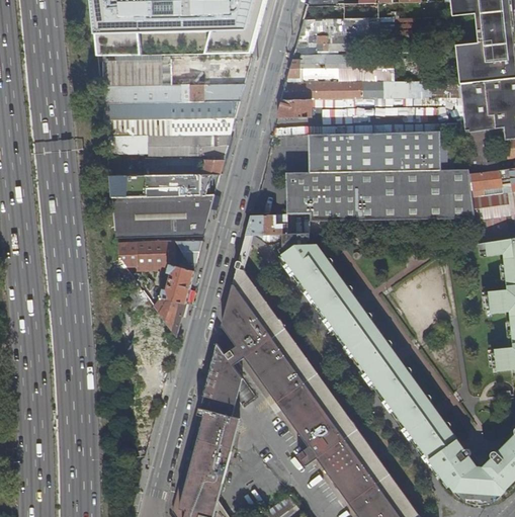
[(90,0),(94,34),(257,29),(264,0),(90,0)]
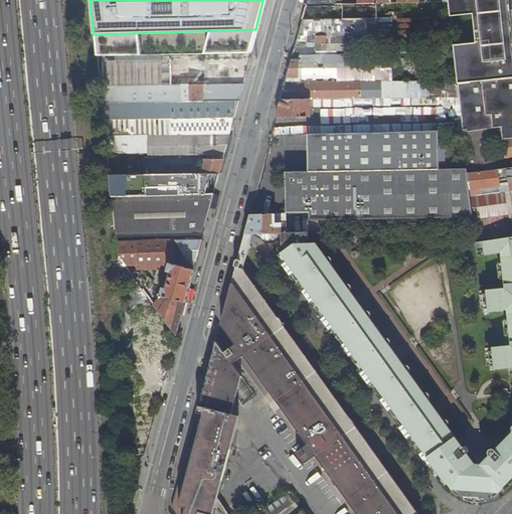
[(446,0),(452,42),(452,49),(455,70),(456,79),(456,83),(511,74),(511,25),(509,0),(446,0)]
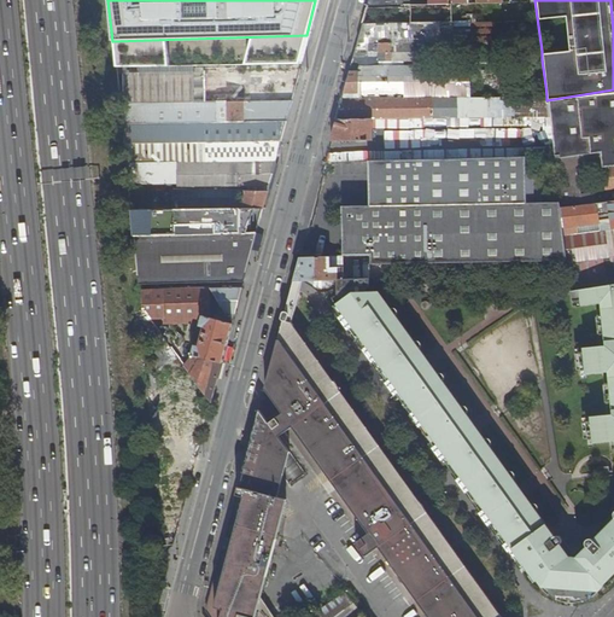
[(364,7),(360,23),(408,22),(408,6),(364,7)]
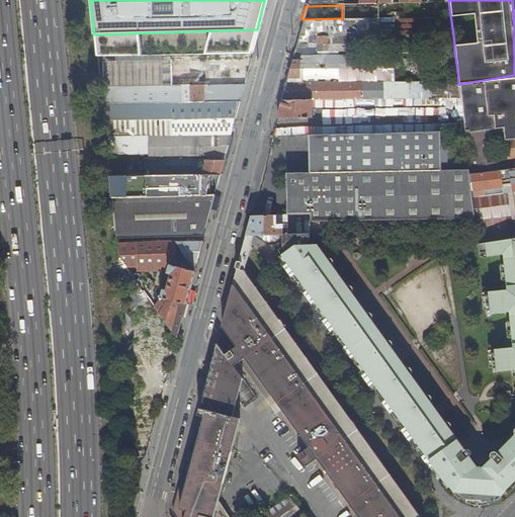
[(342,5),(342,18),(376,17),(376,5),(342,5)]
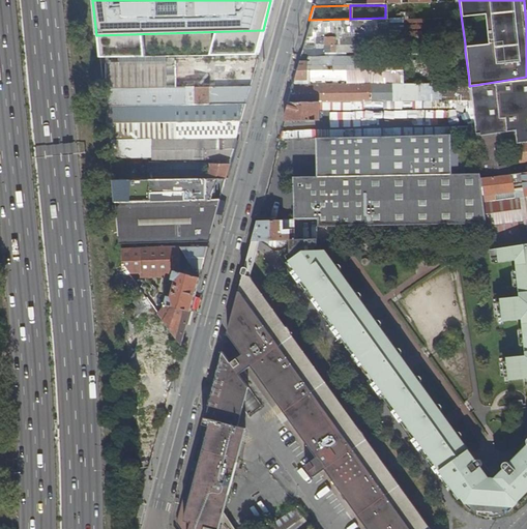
[(438,17),(422,18),(425,34),(428,34),(437,33),(439,33),(438,17)]
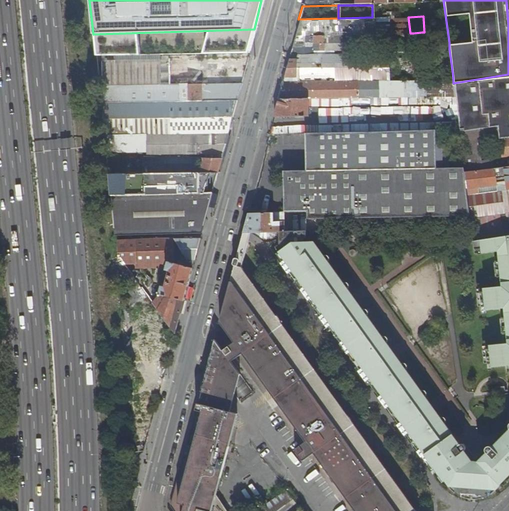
[(298,19),(294,35),(312,35),(322,34),(350,34),(372,34),(372,17),(338,18),(298,19)]
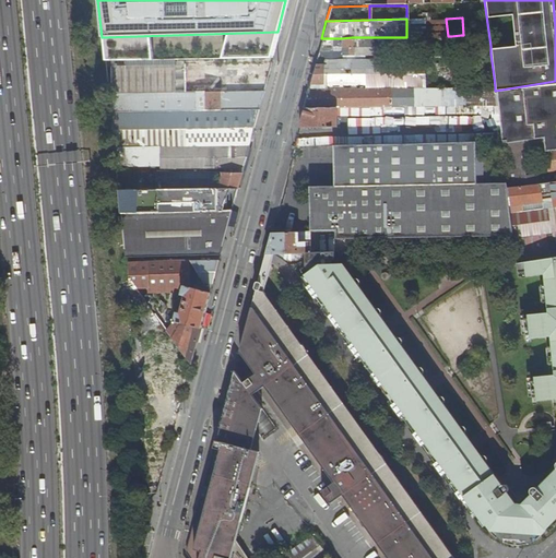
[(406,37),(412,36),(436,36),(448,36),(446,19),(406,19),(406,37)]
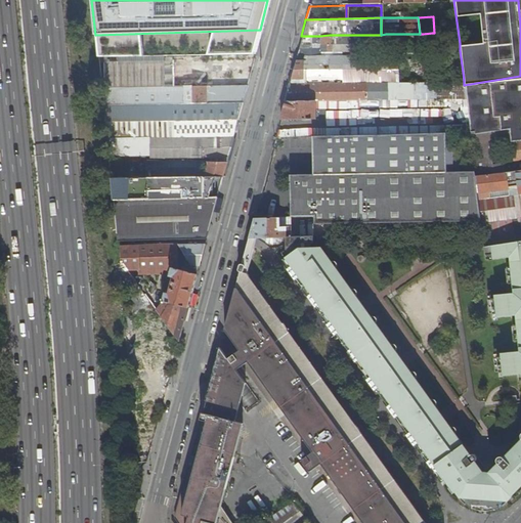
[(358,35),(358,45),(387,44),(386,34),(381,35),(358,35)]
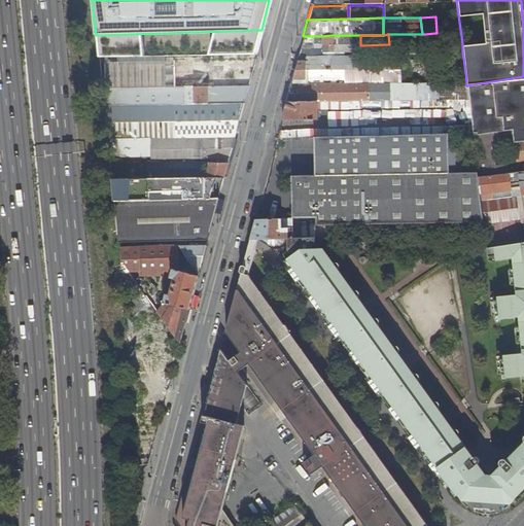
[(425,38),(425,34),(422,34),(411,34),(411,54),(426,54),(425,38)]
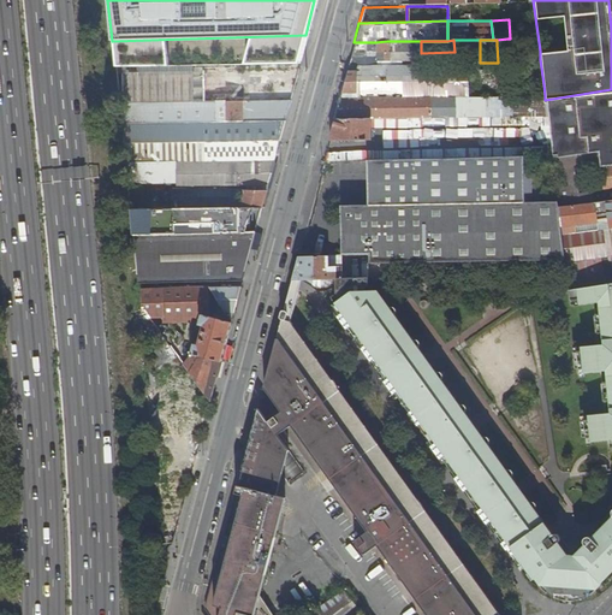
[(375,42),(375,55),(375,60),(387,60),(387,41),(375,42)]
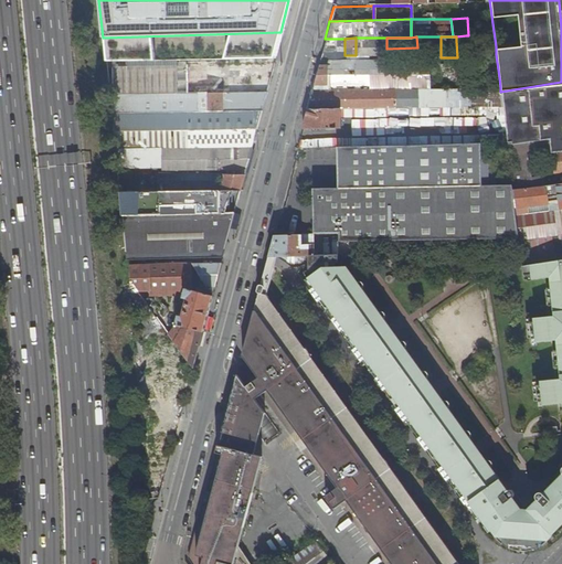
[(356,38),(356,55),(388,54),(386,49),(386,38),(356,38)]
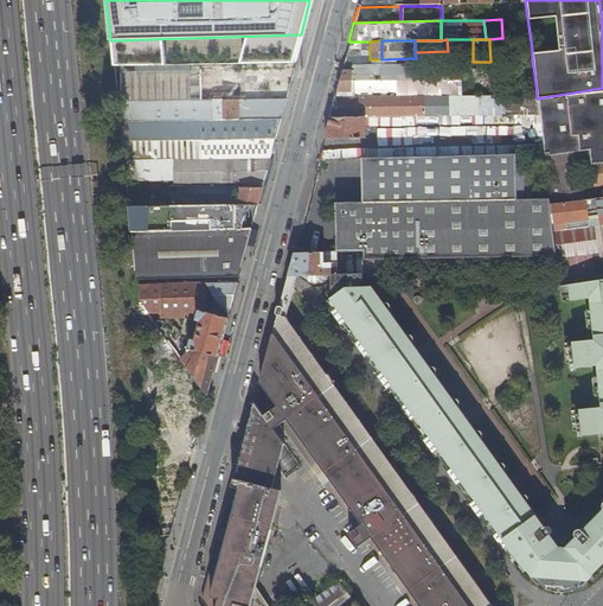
[(345,58),(358,58),(358,55),(370,55),(370,42),(348,42),(345,58)]
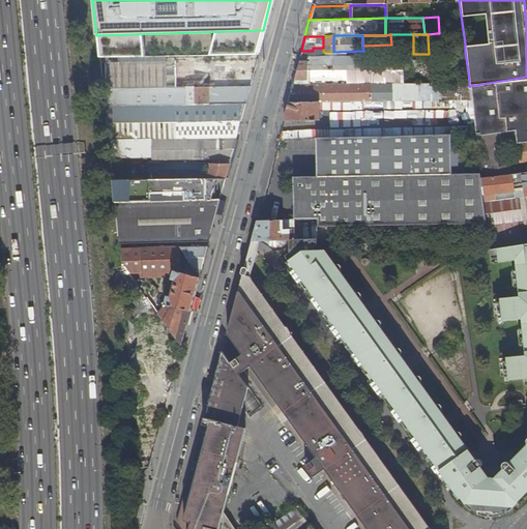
[(468,72),(465,51),(457,52),(459,74),(468,72)]
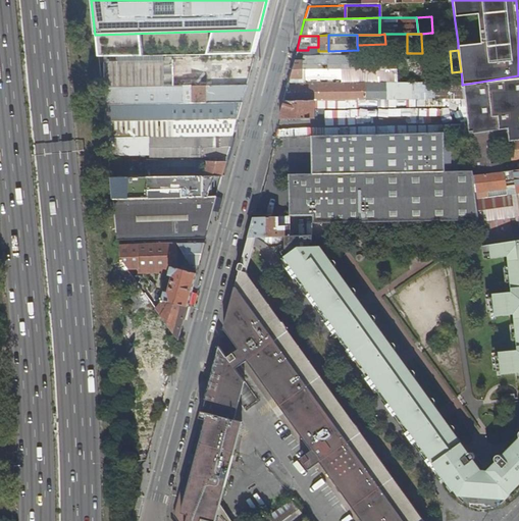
[(301,59),(301,82),(349,82),(395,82),(395,81),(395,75),(395,54),(295,55),(294,59),(301,59)]
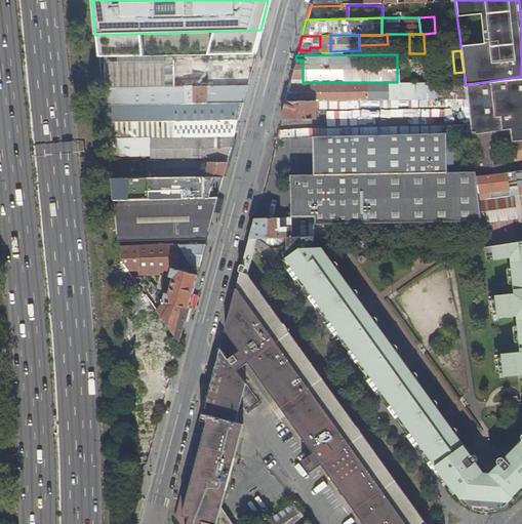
[(295,59),(289,83),(303,82),(303,59),(295,59)]
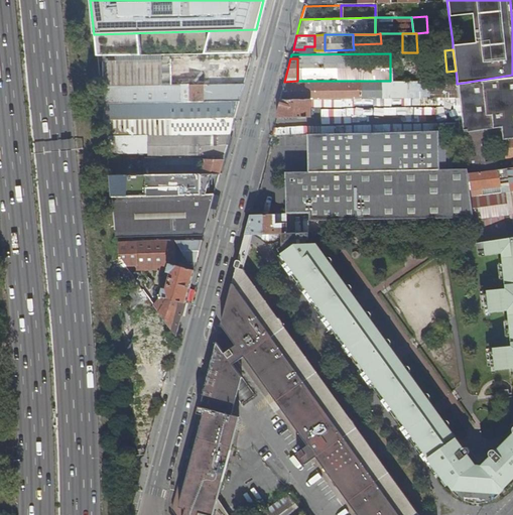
[(101,60),(102,85),(161,83),(161,59),(101,60)]
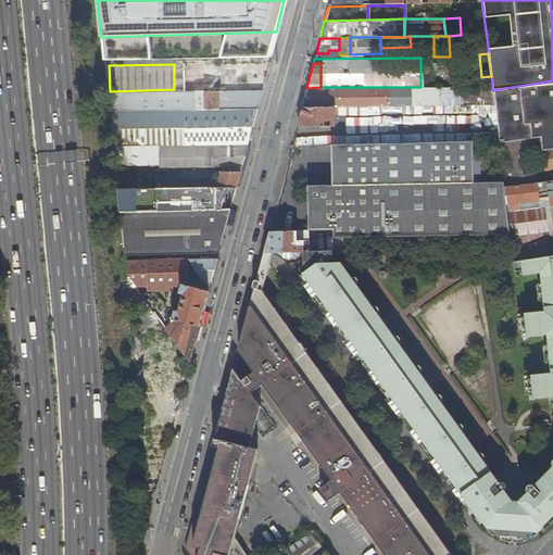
[(420,80),(420,86),(444,85),(444,67),(426,67),(426,82),(420,80)]
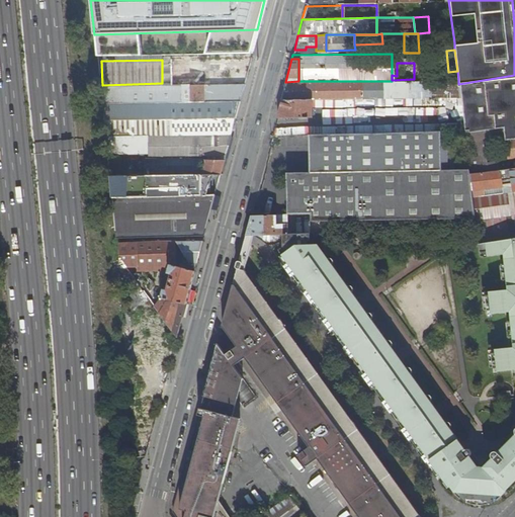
[(468,169),(468,173),(497,170),(496,161),(481,163),(479,143),(502,140),(504,155),(511,155),(512,158),(514,157),(514,75),(458,84),(460,97),(468,169)]
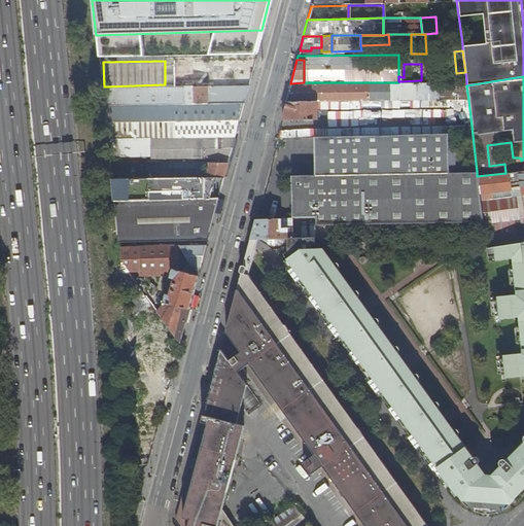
[(352,82),(352,100),(438,100),(437,81),(398,82),(352,82)]
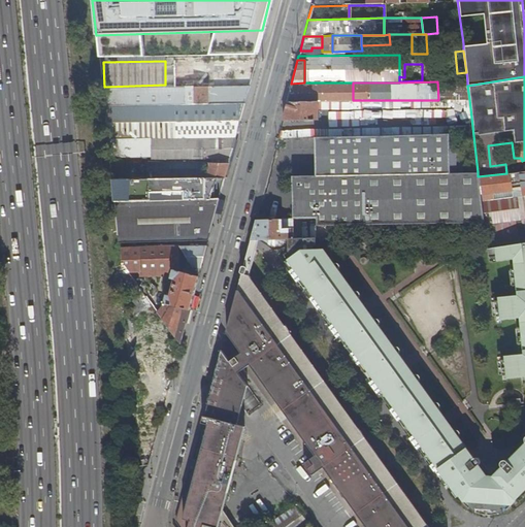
[(438,100),(469,99),(467,86),(467,81),(437,81),(438,100)]
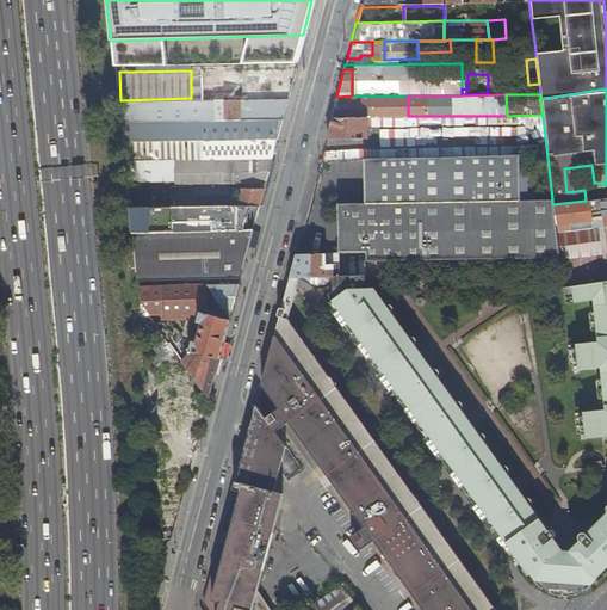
[(336,97),(332,117),(366,117),(408,116),(408,96),(352,96),(336,97)]
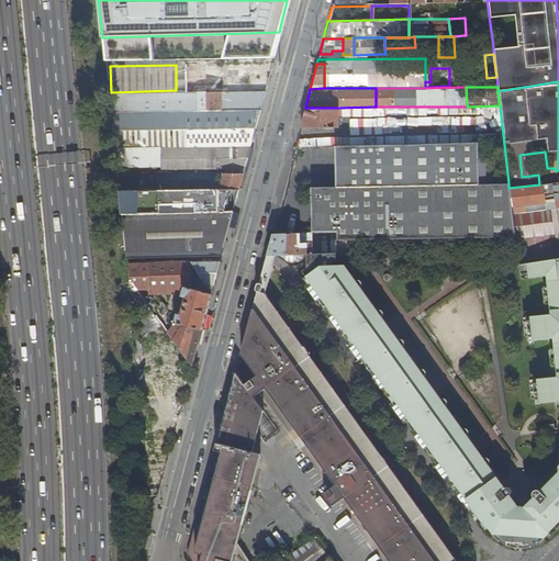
[(196,92),(197,111),(205,111),(259,110),(264,90),(252,91),(219,91),(196,92)]
